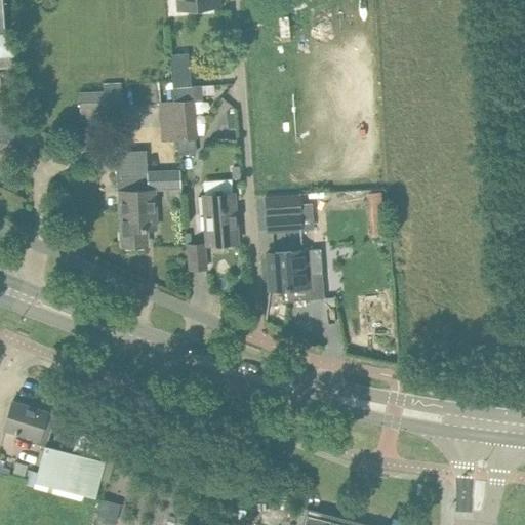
[(177,0),(178,9),(199,8),(219,6),(218,0),(177,0)]
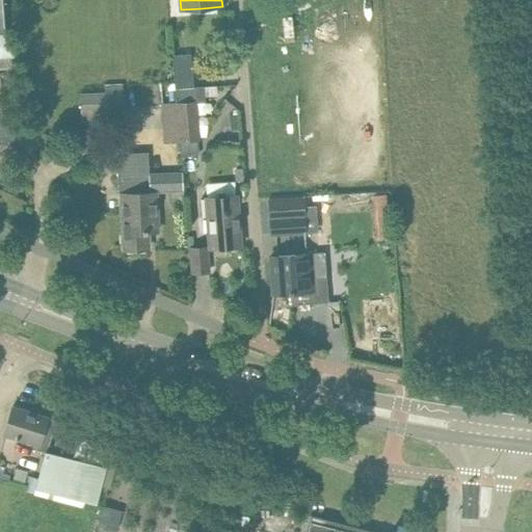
[(194,88),(191,57),(174,58),(176,89),(194,88)]
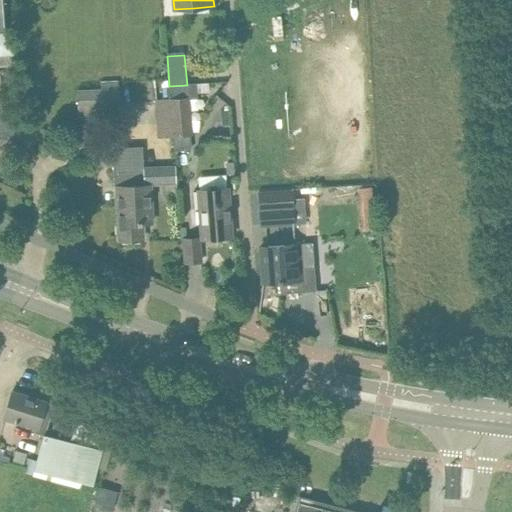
[(101,89),(77,91),(78,104),(119,101),(118,81),(101,82),(101,89)]
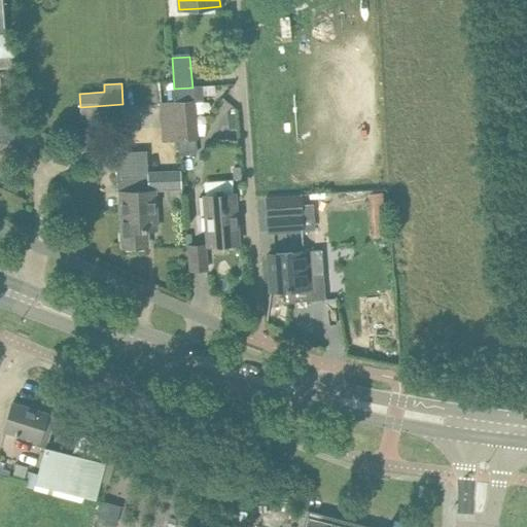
[(198,139),(195,100),(175,102),(178,140),(198,139)]
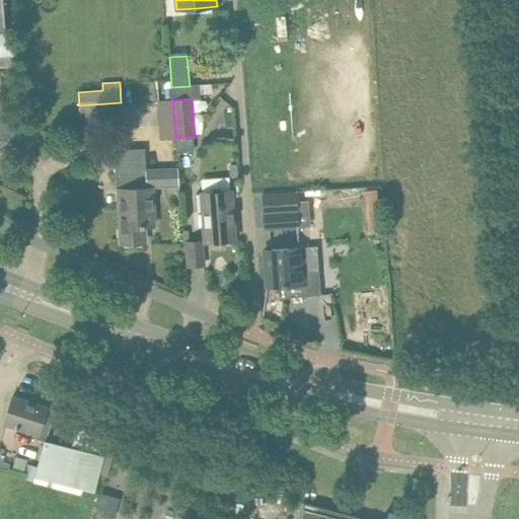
[(172,100),(159,101),(163,139),(175,138),(172,100)]
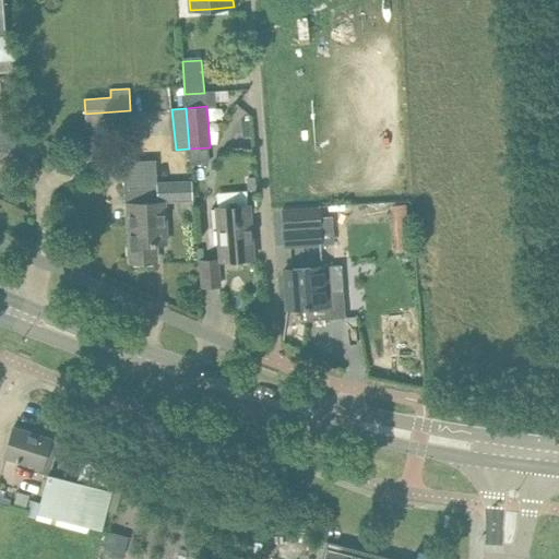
[(127,187),(125,187),(125,193),(126,222),(128,222),(129,229),(129,241),(130,263),(155,262),(154,240),(154,223),(146,223),(145,203),(147,203),(147,193),(147,186),(127,187)]
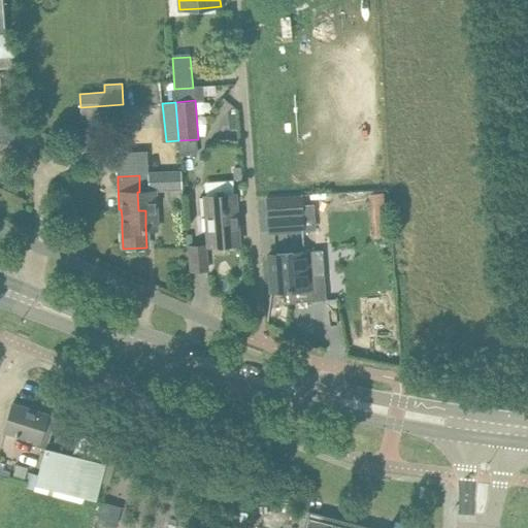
[(204,197),(206,225),(208,245),(239,243),(235,194),(204,197)]
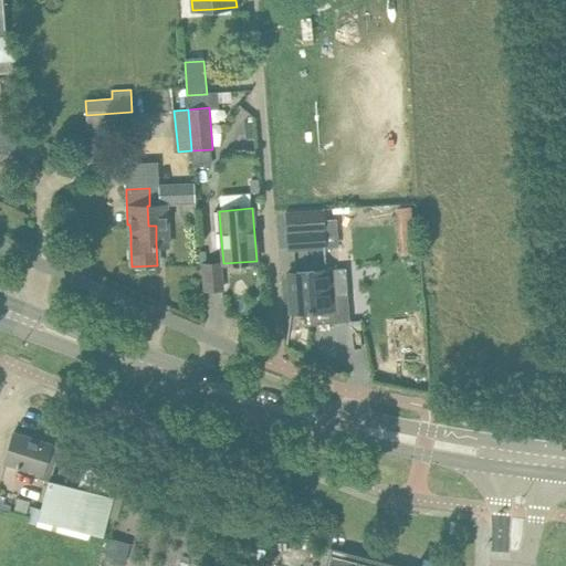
[(411,208),(400,209),(404,255),(415,254),(411,208)]
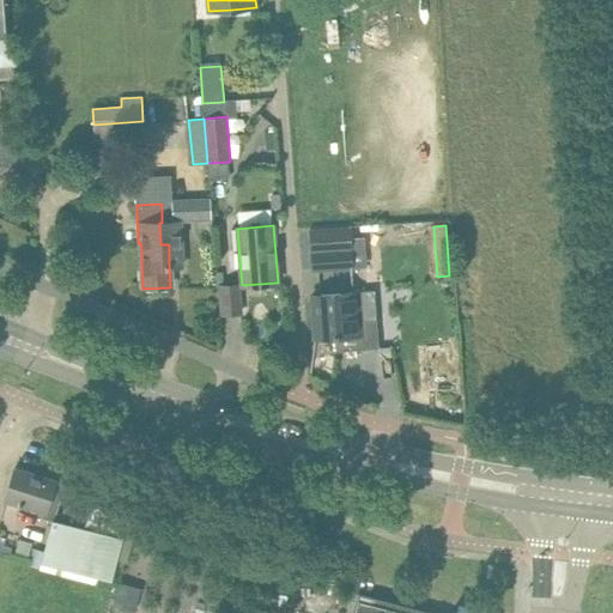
[(311,272),(335,269),(384,267),(383,246),(310,252),(311,272)]
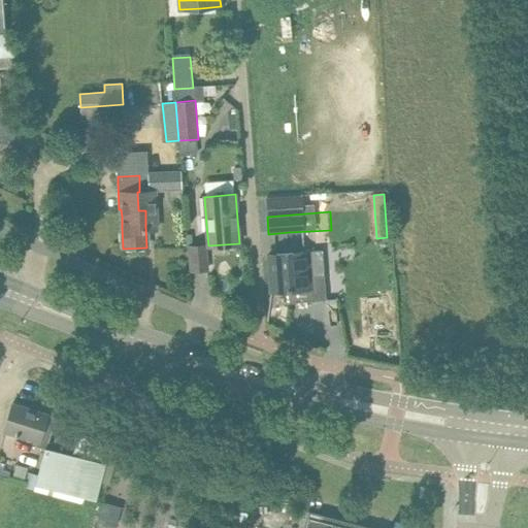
[(207,269),(205,245),(189,246),(191,271),(207,269)]
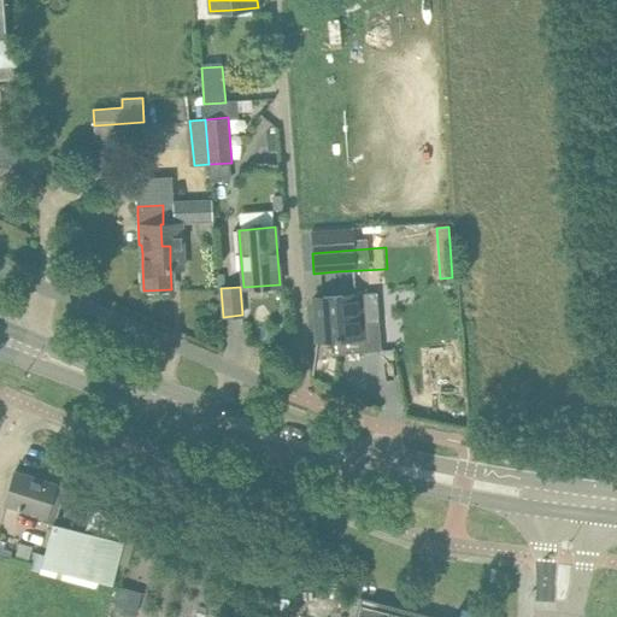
[(363,294),(313,298),(317,341),(336,340),(338,353),(381,351),(378,322),(365,323),(363,294)]
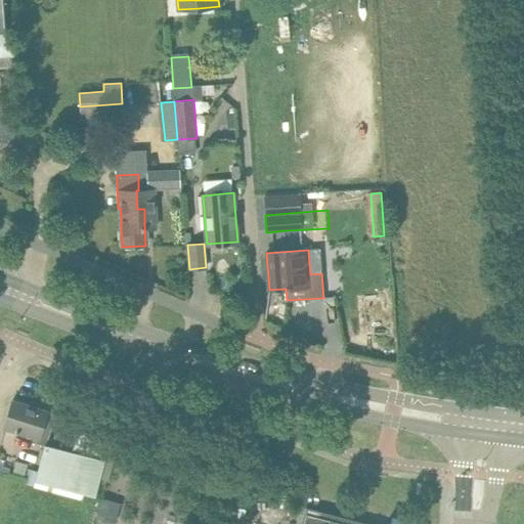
[(45,445),(36,480),(95,493),(99,479),(105,481),(116,445),(108,442),(55,416),(56,415),(12,400),(3,428),(38,439),(37,443),(45,445)]
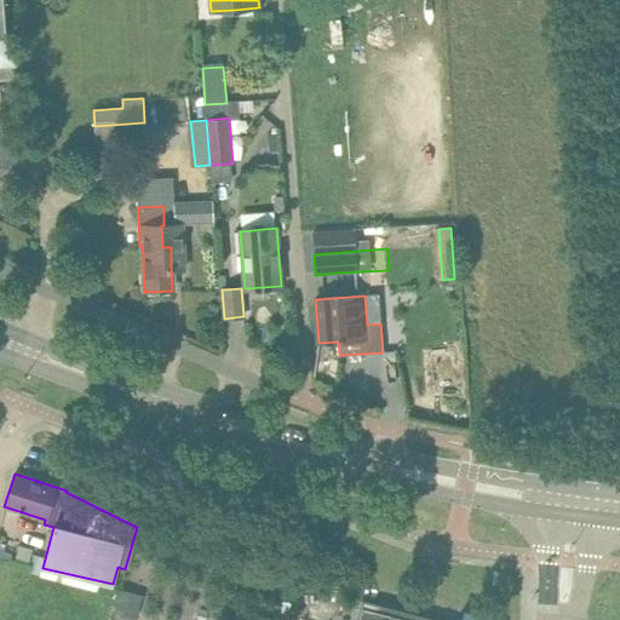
[(435,619),(363,601),(357,619),(435,619)]
